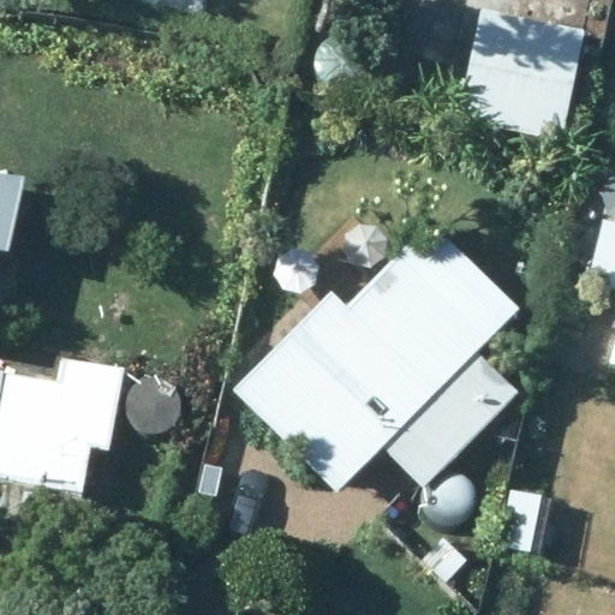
[(483,10),(459,118),(557,139),(581,31),(483,10)]
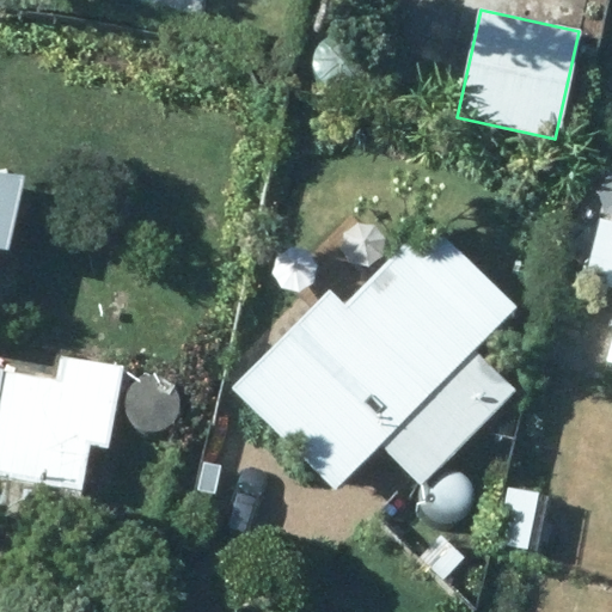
[(0,172),(0,250),(6,252),(22,175),(0,172)]
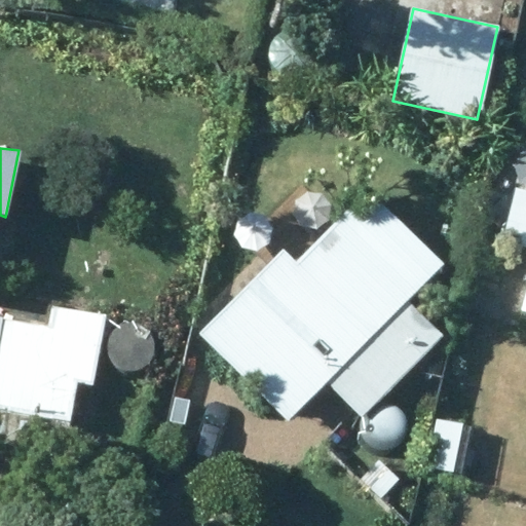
[(525,313),(525,191),(513,188),(498,240),(525,248),(525,290),(520,312),(525,313)]
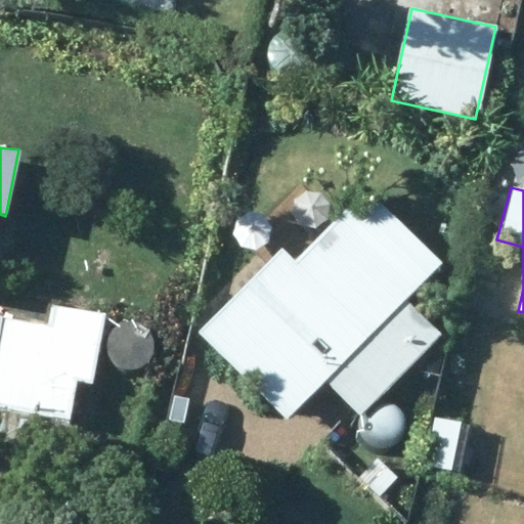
[(359,418),(440,336),(404,300),(440,263),(377,201),(362,217),(351,207),(293,266),(277,251),(198,332),(289,422),(324,383),(359,418)]
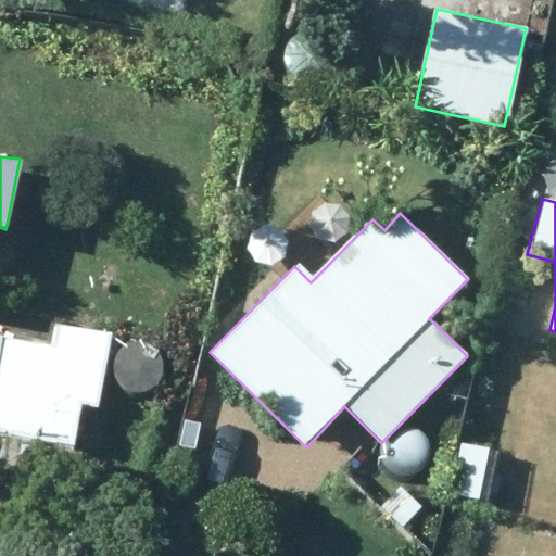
[(0,468),(67,480),(80,403),(100,406),(112,335),(52,325),(49,345),(0,337),(0,468)]
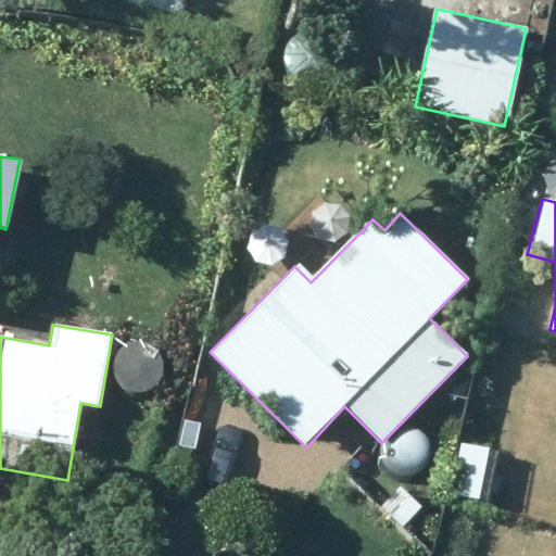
[(378,505),(401,527),(421,508),(399,485),(378,505)]
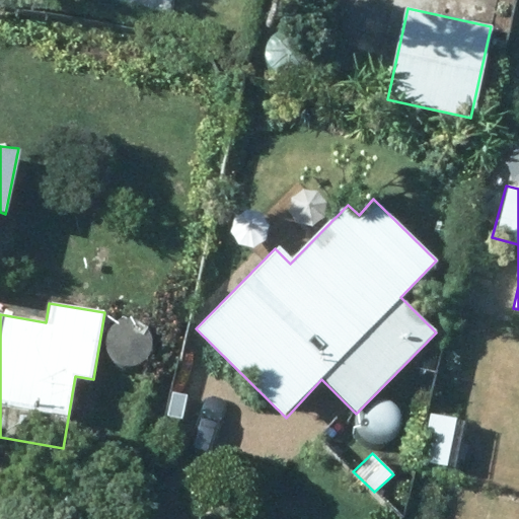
All buildings are outlined.
